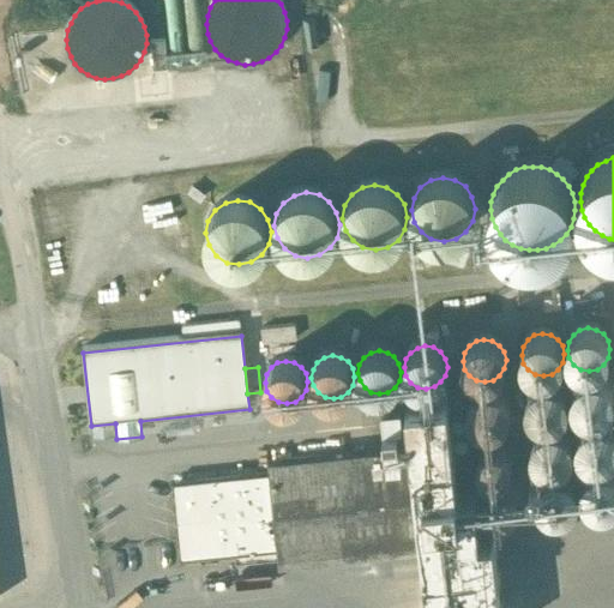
[(613,403),(613,397),(613,391),(613,386),(608,379),(601,375),(593,373),(585,375),(578,380),(573,387),(572,396),(573,403),(578,410),(585,415),(594,416),(602,415),(608,410),(613,403)]
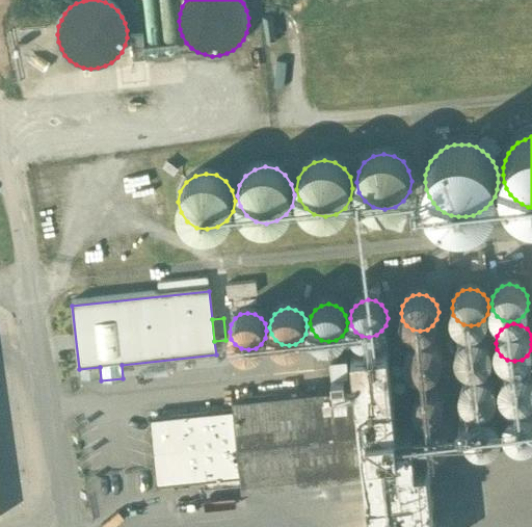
[(491,353),(493,346),(491,339),(487,334),(481,330),(474,328),(468,330),(461,334),(457,340),(456,347),(457,354),(461,360),(468,364),(475,365),(482,364),(487,360),(491,353)]
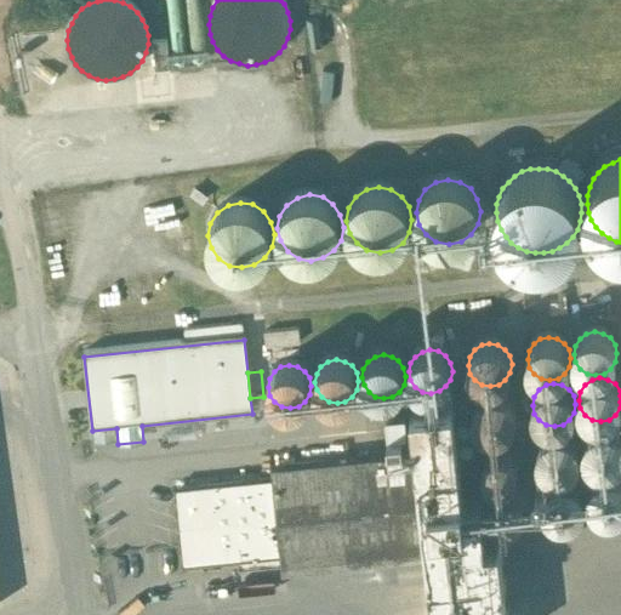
[(516,421),(517,413),(514,404),(510,397),(502,392),(495,391),(486,393),(479,398),(474,405),(473,413),(476,421),(479,428),(486,433),(495,434),(503,432),(511,428),(516,421)]
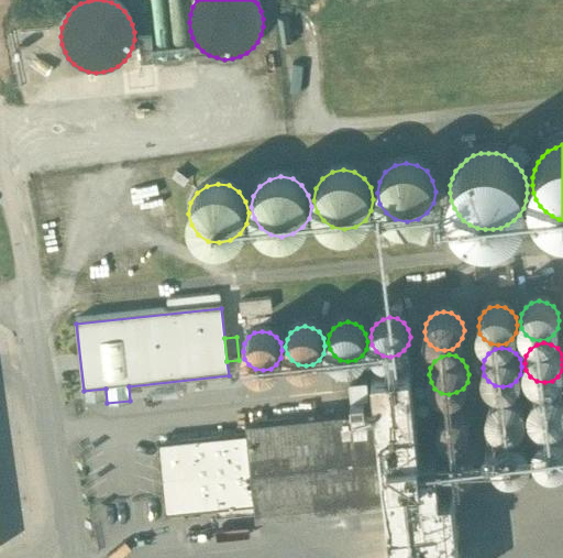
[(411,359),(374,363),(379,414),(417,409),(411,359)]
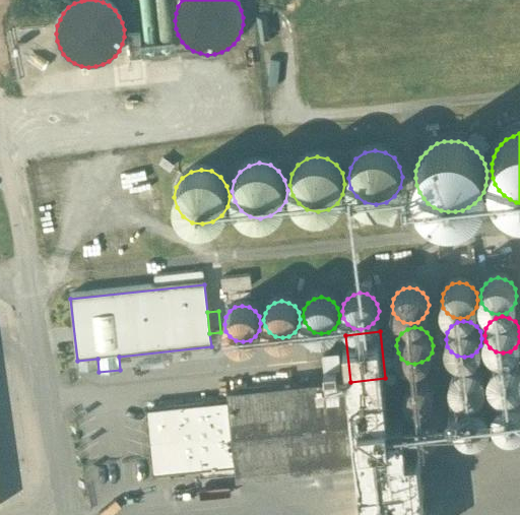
[(342,334),(326,336),(331,382),(343,381),(340,349),(344,349),(342,334)]
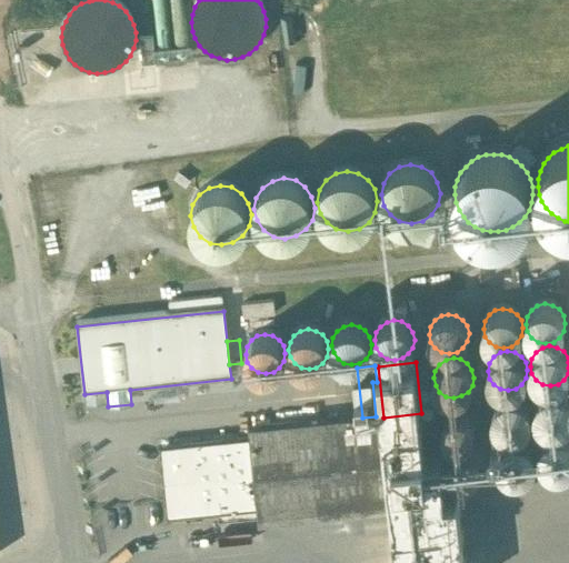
[(568,420),(568,394),(568,393),(561,390),(555,388),(547,390),(540,394),(536,401),(535,408),(537,415),(540,422),(547,426),(555,428),(562,425),(568,422),(568,420)]
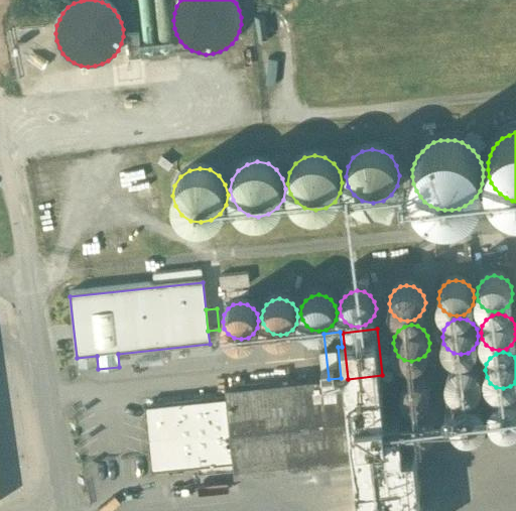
[(481,381),(483,374),(481,367),(477,362),(471,358),(465,357),(458,358),(452,362),(447,368),(446,375),(447,382),(452,387),(458,391),(465,392),(472,391),(478,387),(481,381)]
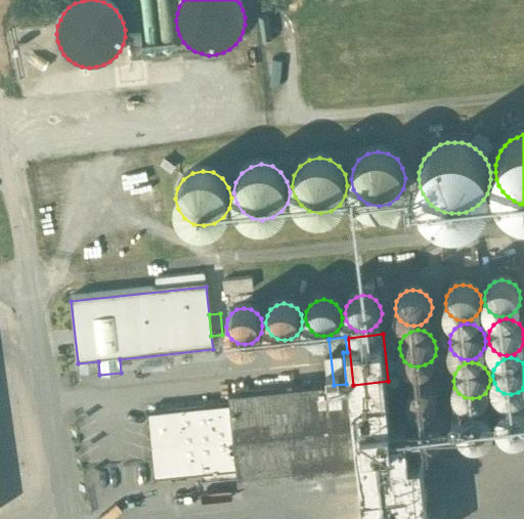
[(436,399),(437,394),(436,388),(433,384),(428,381),(423,380),(417,381),(412,384),(409,389),(408,394),(409,400),(412,404),(418,407),(423,408),(429,407),(433,404),(436,399)]
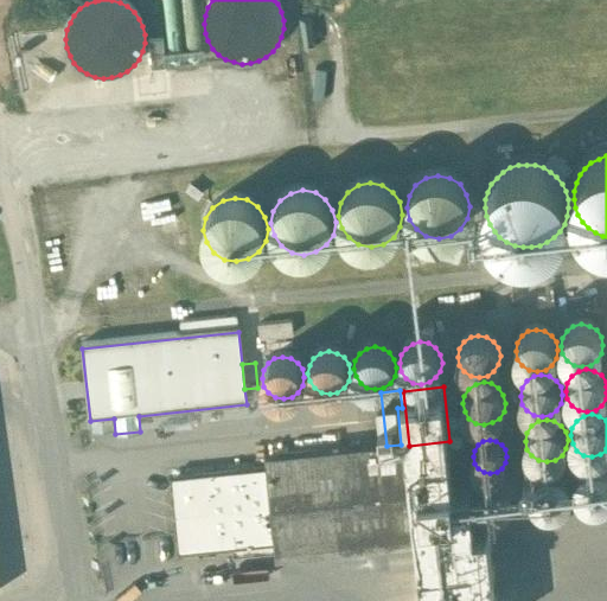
[(449,441),(409,446),(419,548),(423,580),(473,574),(467,523),(458,524),(454,488),(449,441)]
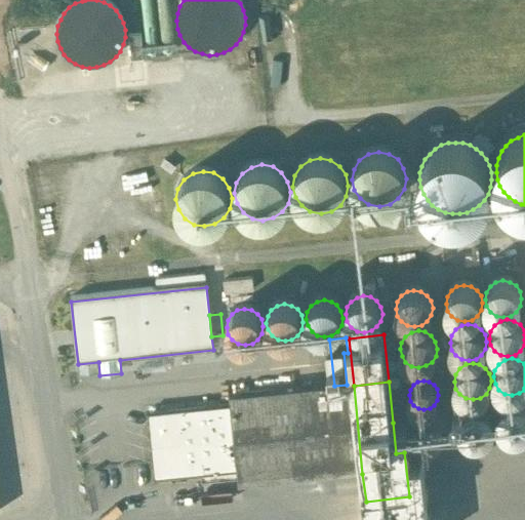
[(354,386),(230,399),(231,409),(237,471),(238,480),(239,487),(362,474),(354,386)]
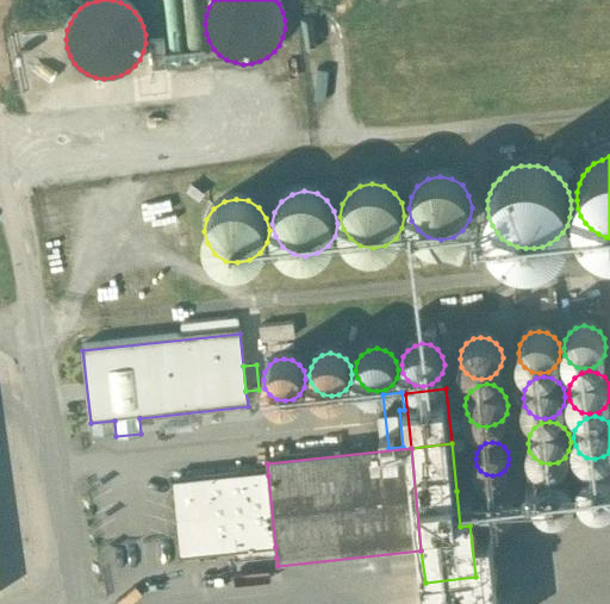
[(609,465),(608,464),(599,461),(591,464),(584,468),(579,475),(578,483),(580,491),(585,498),(591,503),(599,504),(608,502),(609,500),(609,465)]
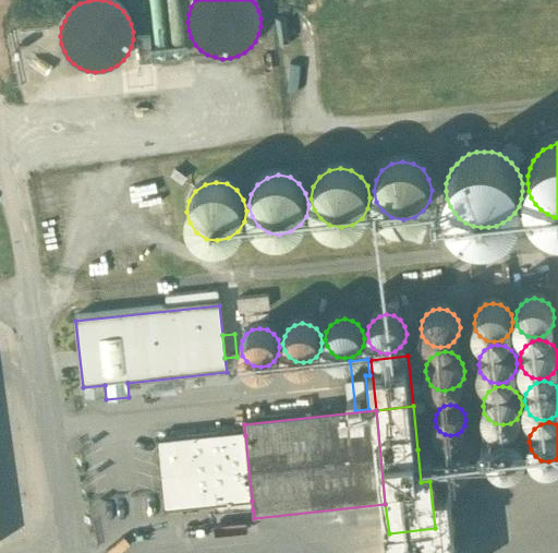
[(525,454),(526,446),(524,439),(520,433),(514,429),(507,428),(499,429),(493,433),(488,440),(487,447),(489,455),(494,460),(500,465),(507,466),(514,465),(521,460),(525,454)]
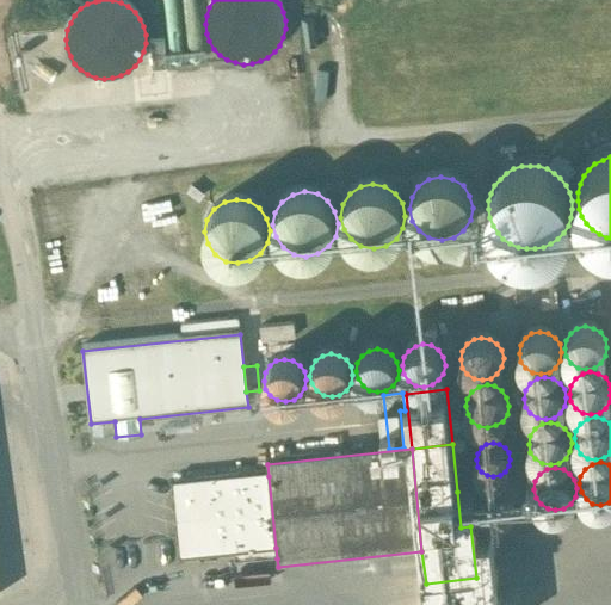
[(269,476),(173,486),(180,559),(233,553),(276,548),(269,476)]
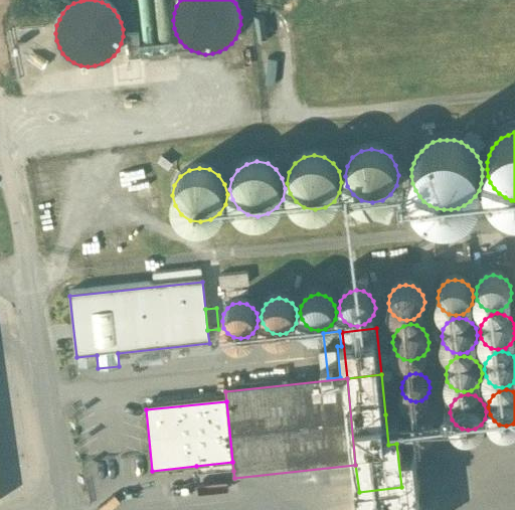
[(433,427),(434,420),(433,415),(428,410),(424,407),(418,406),(413,407),(408,410),(405,415),(404,421),(405,427),(409,432),(413,435),(419,436),(424,434),(430,431),(433,427)]
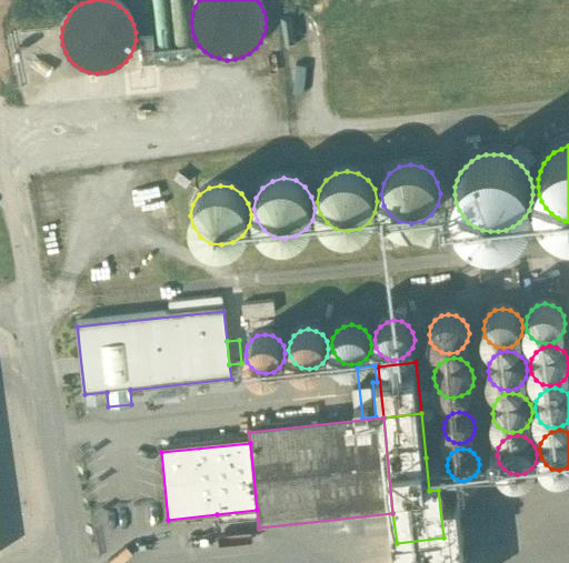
[(442,456),(426,458),(429,491),(438,490),(446,489),(442,456)]
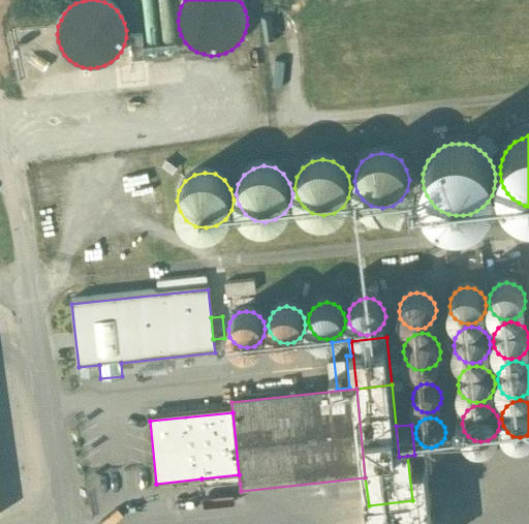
[(369,505),(371,523),(433,523),(429,476),(428,476),(426,454),(414,455),(407,456),(412,500),(369,505)]
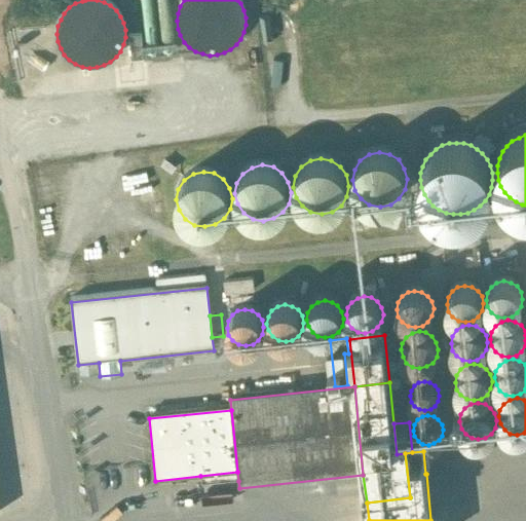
[(237,472),(200,476),(202,485),(238,481),(237,472)]
